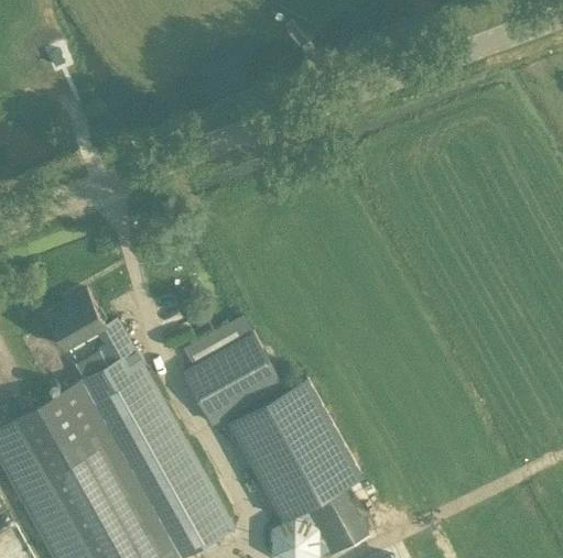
[(108,328),(89,292),(73,301),(76,306),(52,318),(68,350),(99,332),(108,328)]
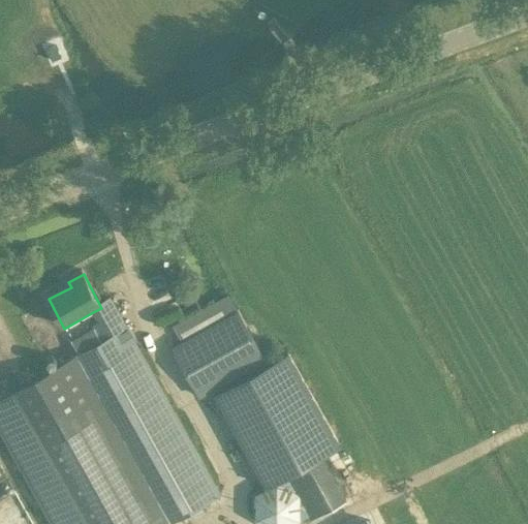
[(104,342),(74,359),(166,523),(176,523),(222,498),(112,301),(101,308),(93,312),(101,326),(95,329),(104,342)]
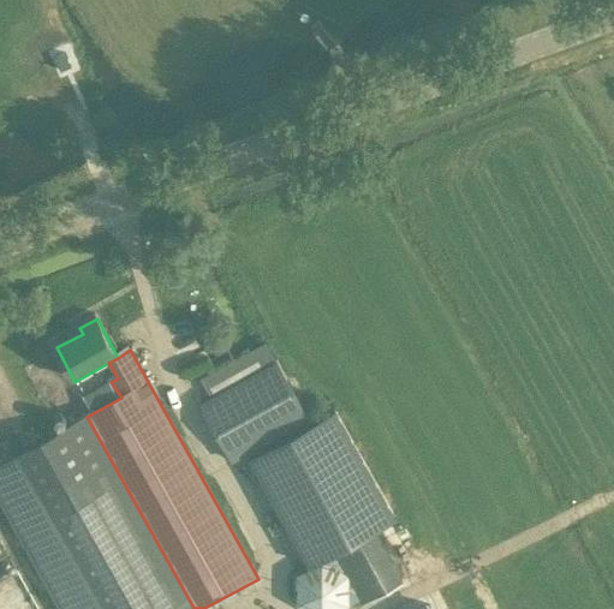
[(278,365),(201,410),(232,467),(310,423),(278,365)]
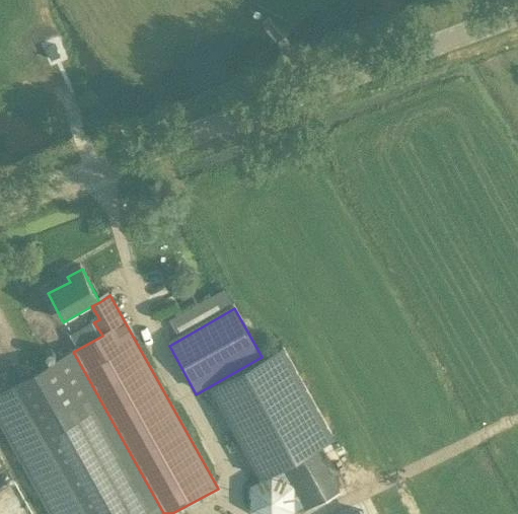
[(210,390),(262,482),(271,476),(335,441),(283,350),(210,390)]
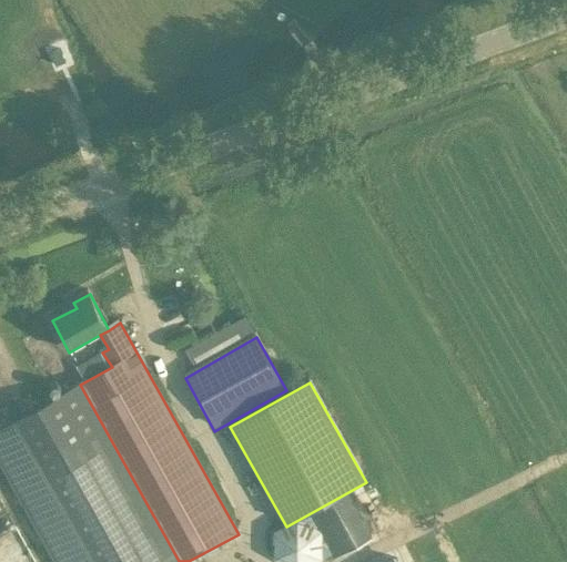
[(80,385),(0,431),(0,453),(60,561),(179,561),(80,385)]
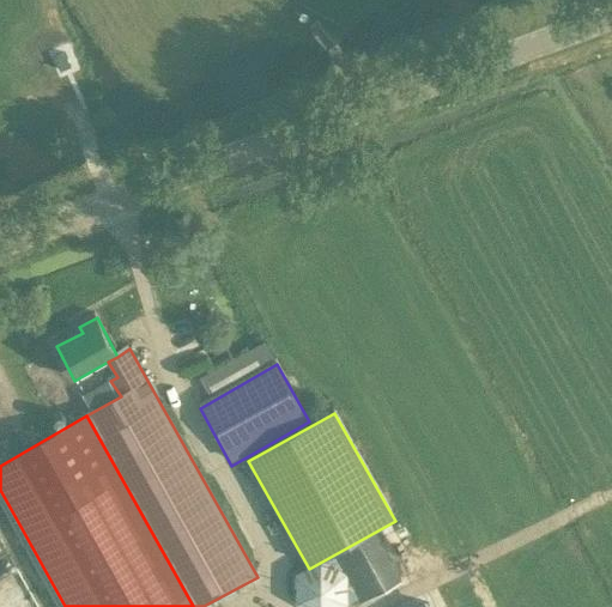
[(309,569),(296,576),(297,606),(347,606),(347,578),(320,563),(309,569)]
